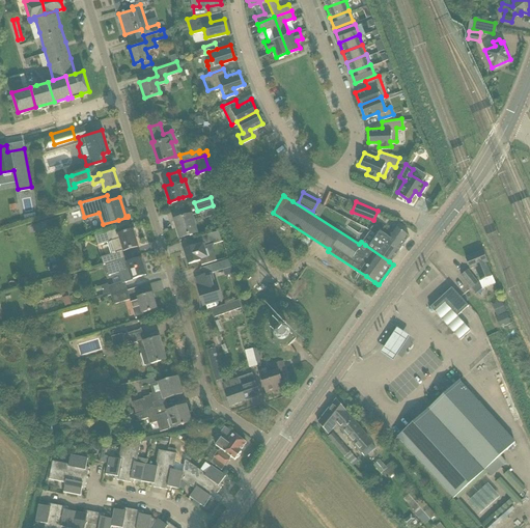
[(179,235),(189,232),(195,230),(190,213),(174,218),(179,235)]
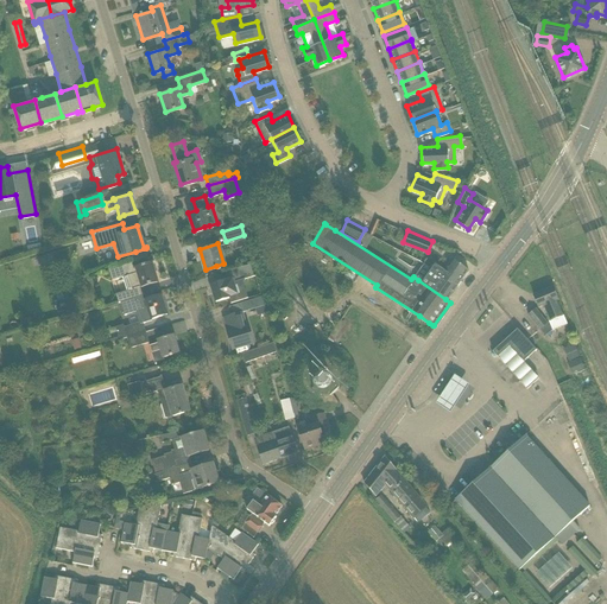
[(434,260),(429,266),(456,285),(468,268),(451,256),(444,267),(434,260)]
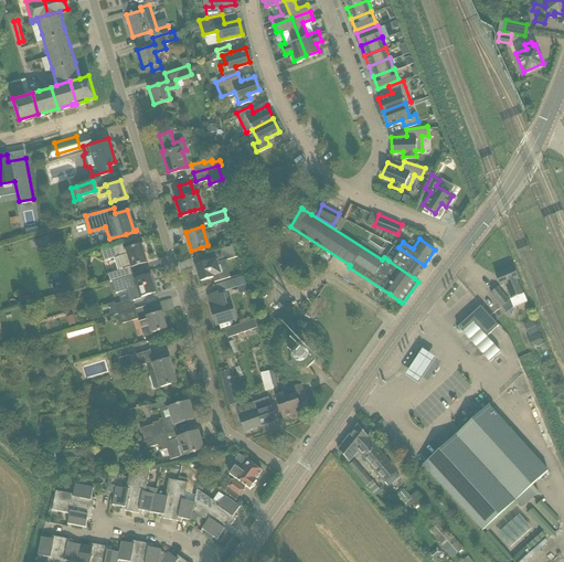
[(118,268),(130,265),(145,261),(140,242),(125,246),(124,247),(121,242),(100,248),(103,258),(114,255),(118,268)]
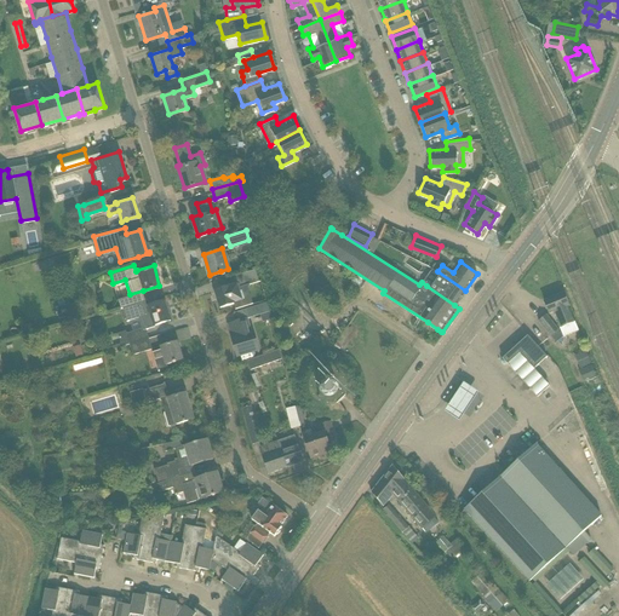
[(242,271),(246,283),(258,278),(254,268),(242,271)]
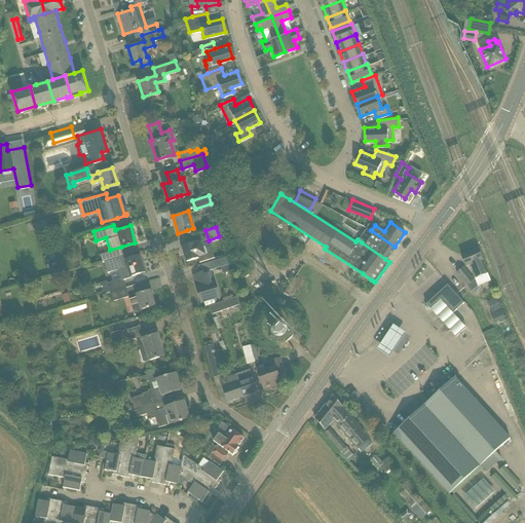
[(385,259),(395,247),(371,230),(362,243),(385,259)]
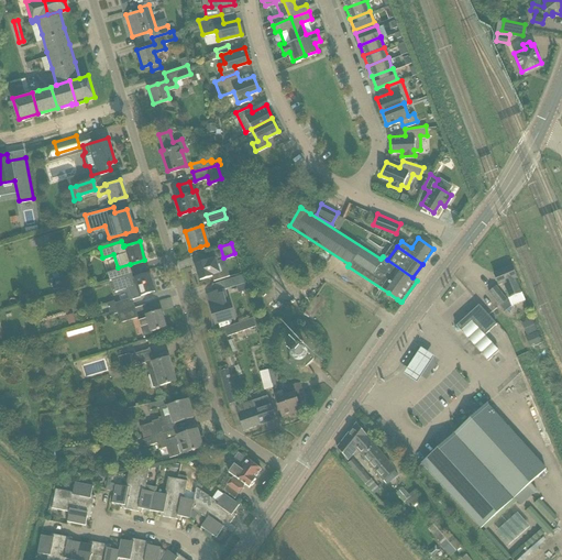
[(212,278),(220,276),(217,263),(219,262),(217,255),(194,262),(199,277),(211,274),(212,278)]
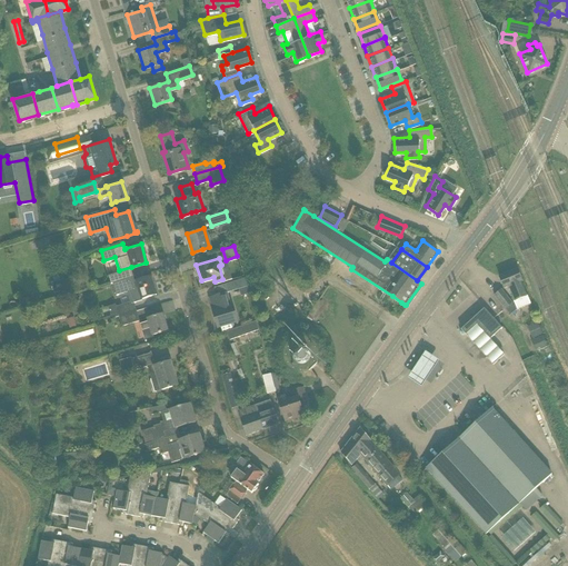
[(508,284),(510,290),(514,299),(526,294),(520,279),(520,278),(516,267),(498,275),(502,286),(508,284)]
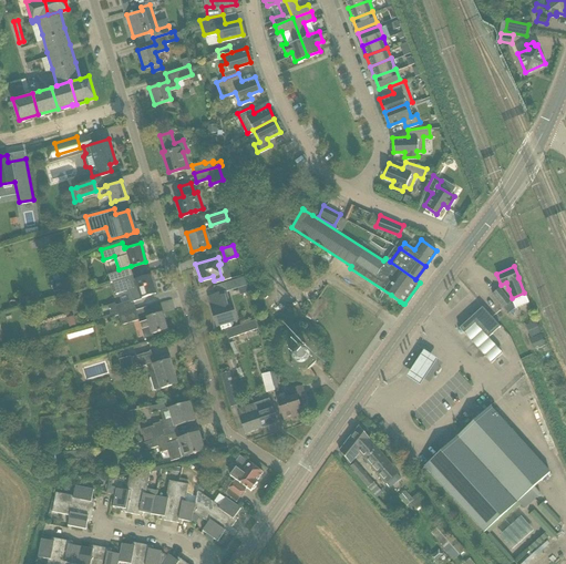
[(121,277),(119,269),(107,273),(110,280),(114,279),(121,277)]
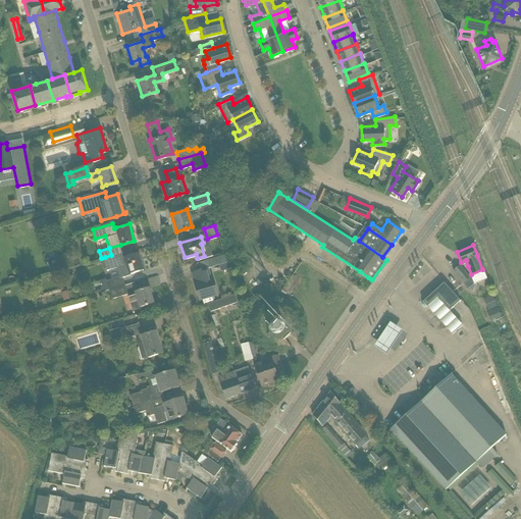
[(143,268),(138,252),(132,254),(131,249),(111,255),(105,257),(108,268),(118,265),(121,274),(106,278),(105,276),(98,278),(102,291),(108,289),(123,282),(121,275),(129,273),(128,272),(143,268)]
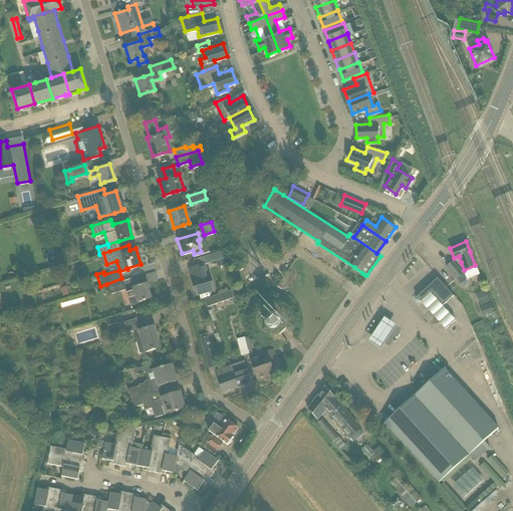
[(222,256),(220,249),(203,254),(205,261),(222,256)]
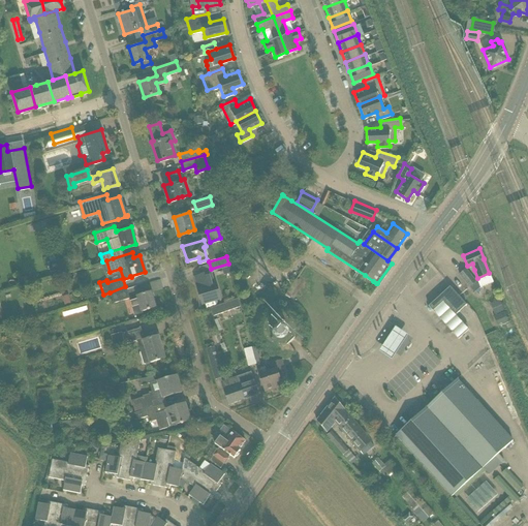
[(459,272),(471,287),(477,282),(465,267),(459,272)]
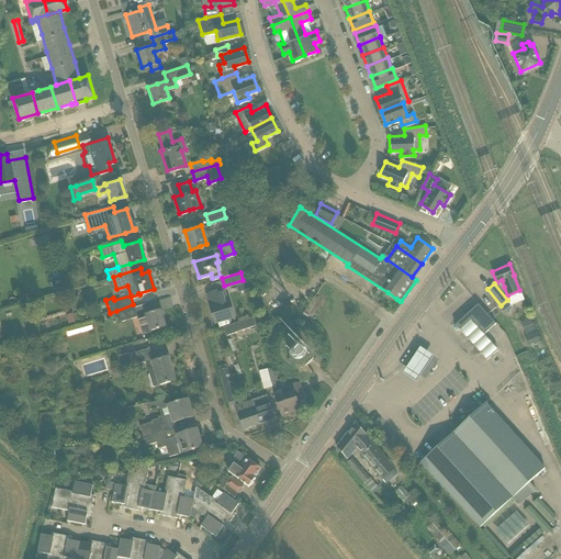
[(228,298),(226,298),(223,287),(206,291),(209,300),(211,300),(213,304),(210,305),(214,321),(232,315),(234,314),(228,298)]
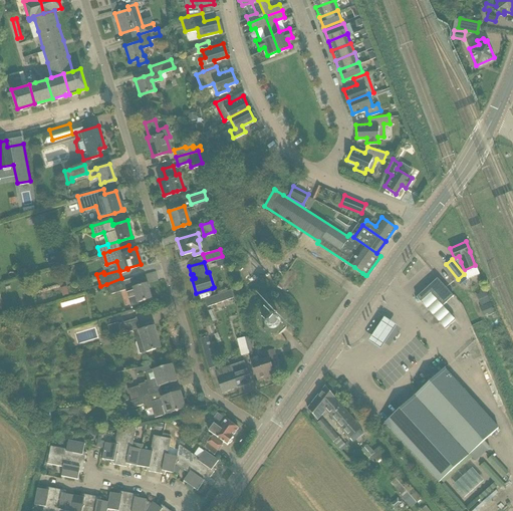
[(432,313),(453,294),(436,276),(416,295),(432,313)]
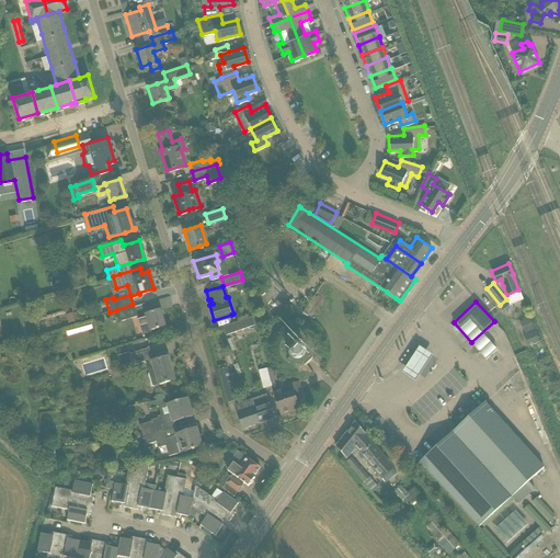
[(133,304),(116,310),(120,319),(136,314),(133,304)]
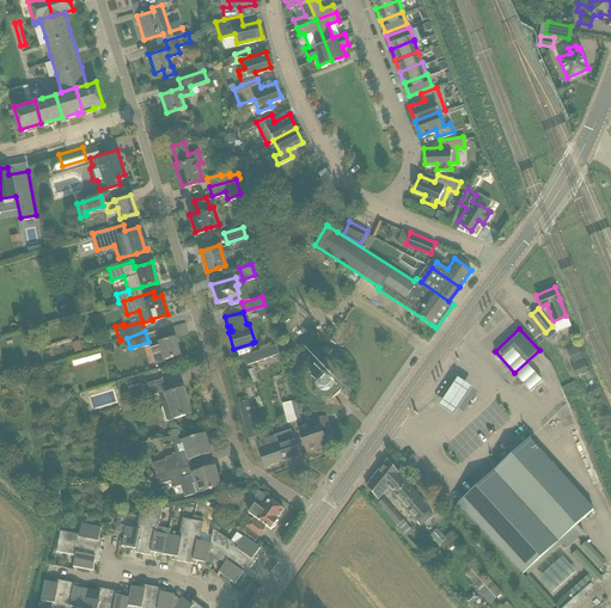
[(179,352),(173,336),(158,341),(159,343),(150,345),(152,352),(160,350),(163,357),(179,352)]
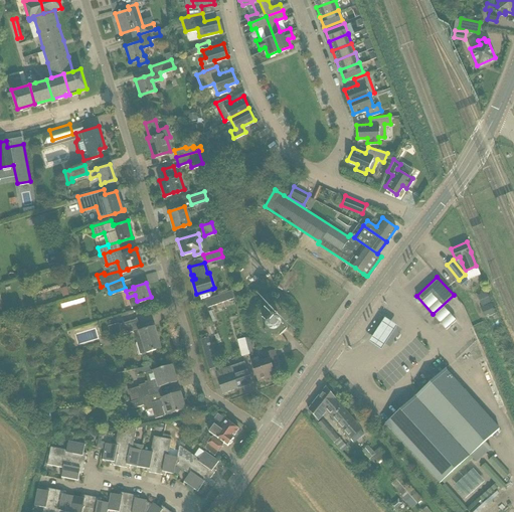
[(207,305),(232,296),(230,289),(204,298),(207,305)]
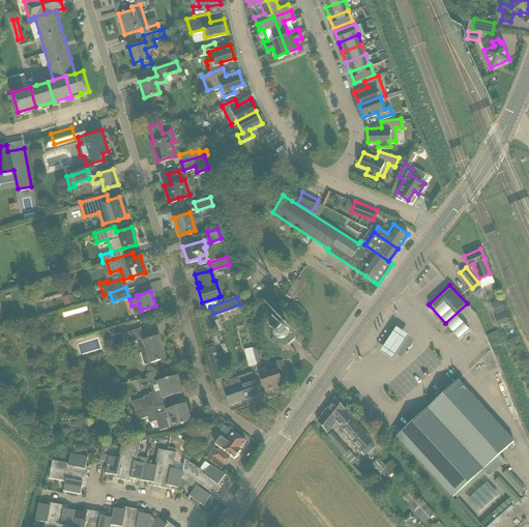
[(496,324),(507,320),(499,298),(488,302),(496,324)]
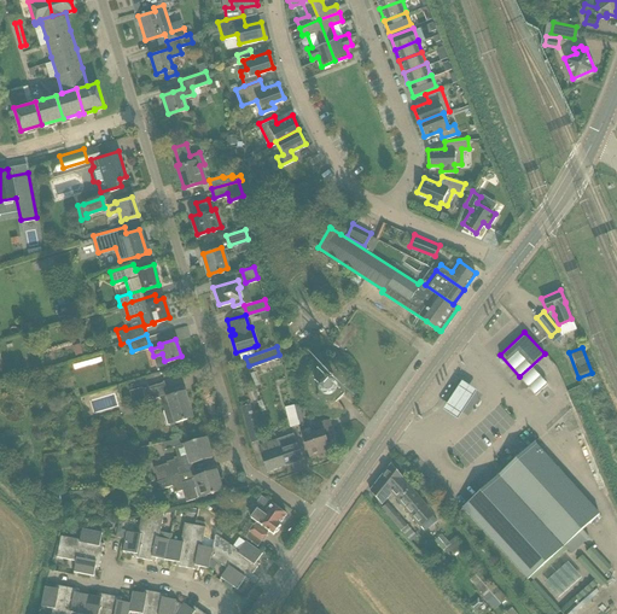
[(316,386),(318,387),(319,389),(320,390),(321,390),(322,391),(324,391),(325,391),(326,392),(327,391),(329,391),(330,391),(331,390),(332,390),(333,389),(335,387),(335,386),(336,385),(336,384),(336,382),(336,381),(336,380),(336,379),(335,376),(333,375),(332,374),(331,373),(330,373),(329,372),(327,372),(326,372),(325,372),(324,372),(321,372),(320,373),(320,374),(319,374),(318,375),(316,376),(316,378),(316,379),(315,381),(315,382),(316,384),(316,385),(316,386)]
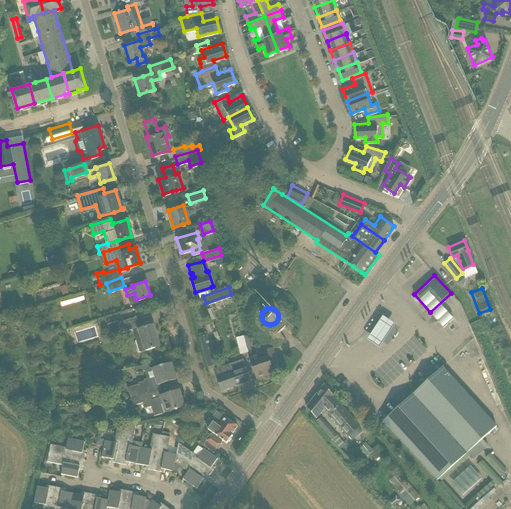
[(159,344),(152,323),(139,327),(137,321),(135,315),(117,320),(120,331),(132,327),(135,338),(134,341),(137,351),(159,344)]
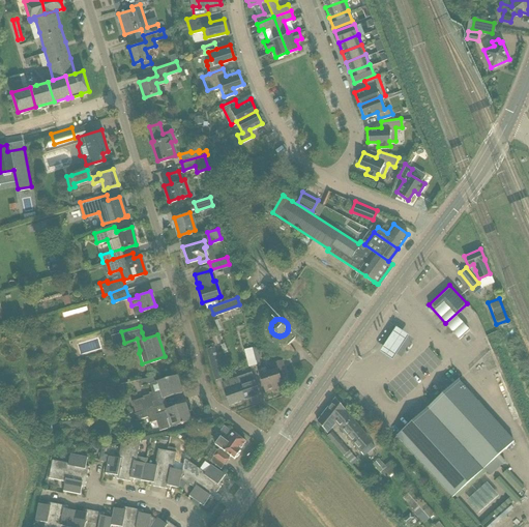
[(380,353),(391,360),(408,337),(395,329),(380,353)]
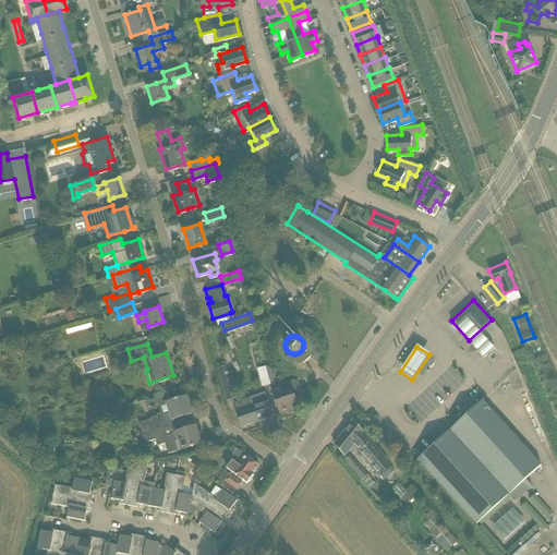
[(226,398),(232,396),(233,396),(225,363),(217,365),(226,398)]
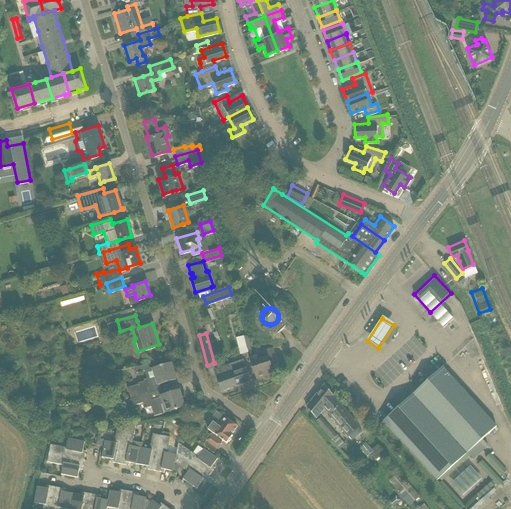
[(242,334),(235,335),(239,352),(247,350),(242,334)]
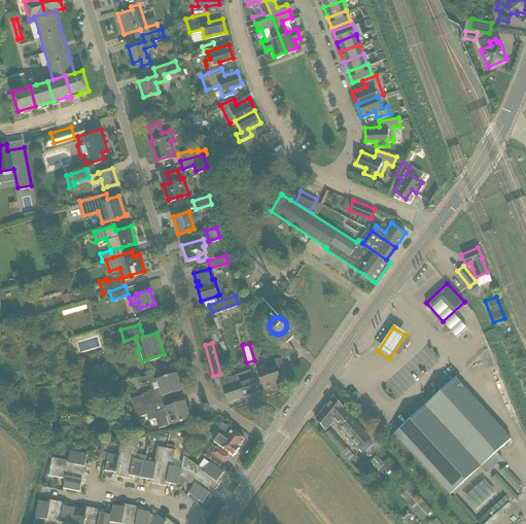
[(277,371),(283,369),(279,355),(268,360),(270,368),(257,372),(258,376),(263,388),(281,382),(277,371)]
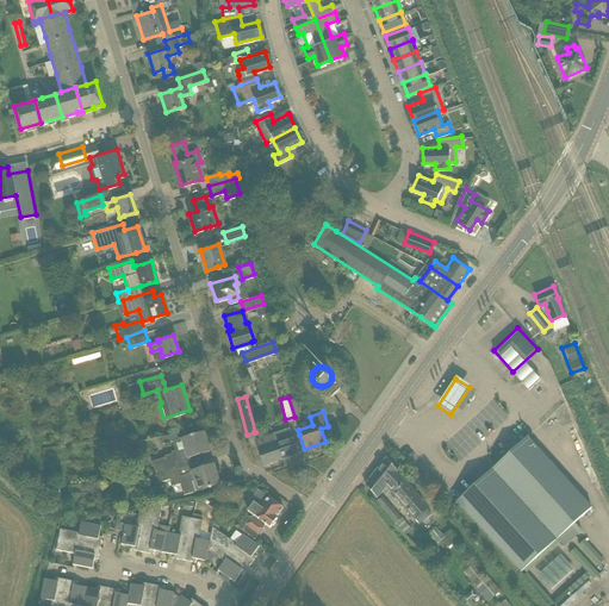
[(299,451),(294,439),(293,435),(292,435),(289,425),(272,431),(281,457),(299,451)]
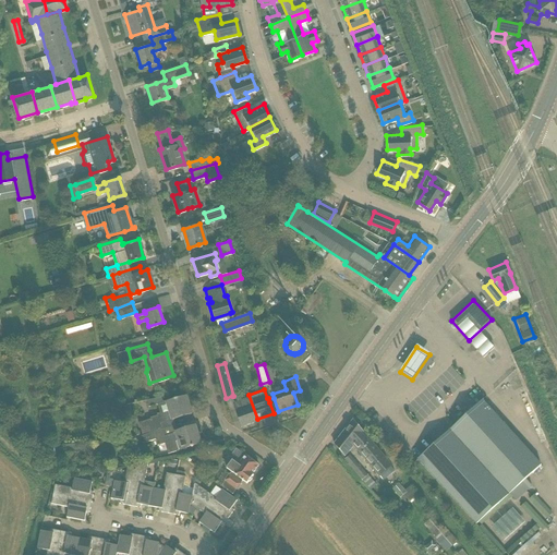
[(143,433),(174,423),(173,417),(191,411),(185,395),(166,400),(169,409),(157,412),(158,413),(150,415),(150,418),(138,421),(142,433),(143,433)]
